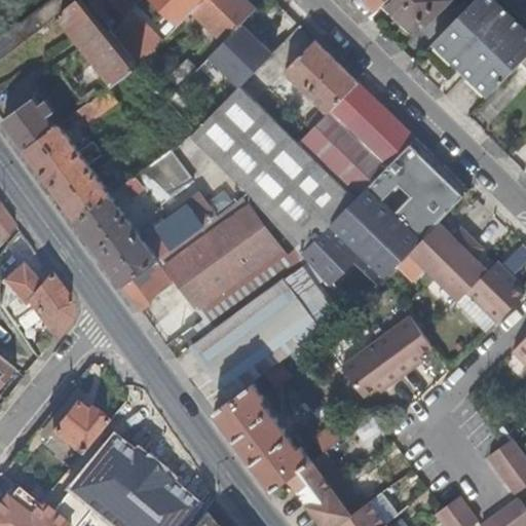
[(48,0),(0,37),(0,58),(62,11),(76,0),(48,0)]
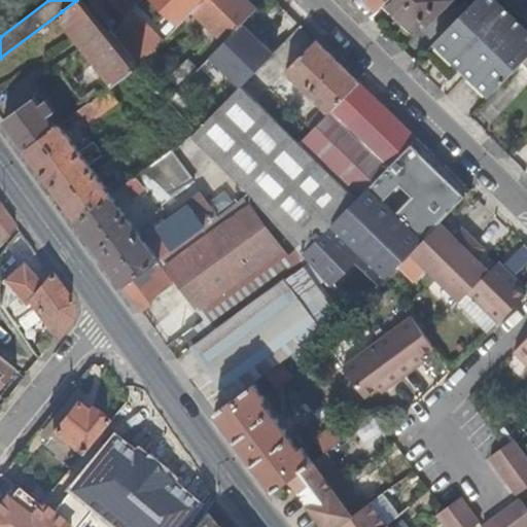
[(85,0),(76,0),(62,11),(118,81),(139,66),(110,29),(86,0),(85,0)]
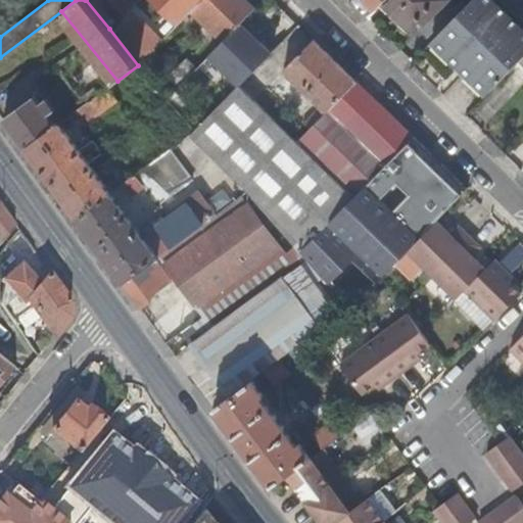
[(85,0),(86,0),(101,0),(120,18),(133,5),(127,0),(85,0)]
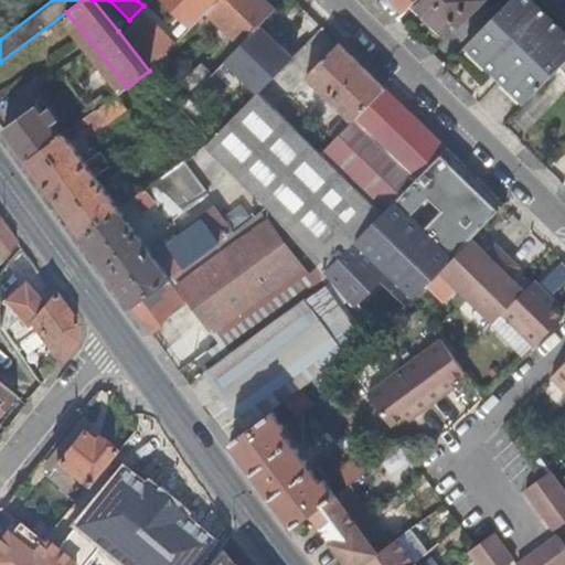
[(93,0),(118,31),(129,20),(109,0),(93,0)]
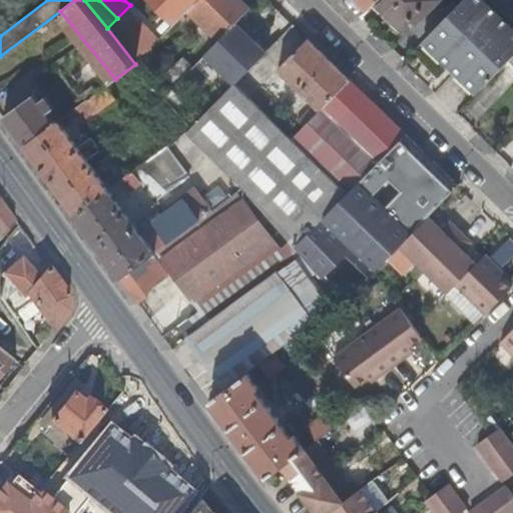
[(198,0),(156,0),(178,21),(189,10),(198,0)]
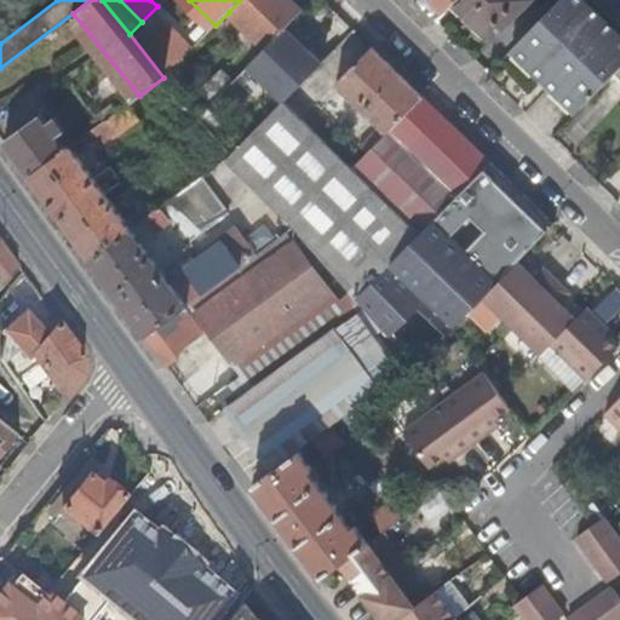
[(302,12),(288,0),(240,0),(229,12),(267,50),(287,27),(302,12)]
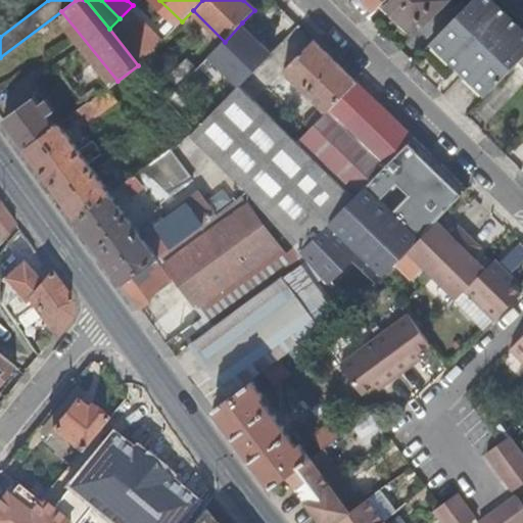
[(365,0),(375,10),(383,3),(385,0),(365,0)]
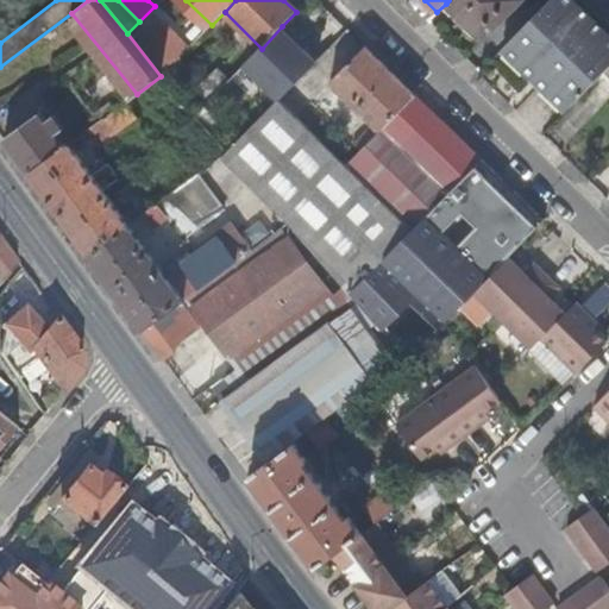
[(449,0),(446,4),(482,39),(521,0),(449,0)]
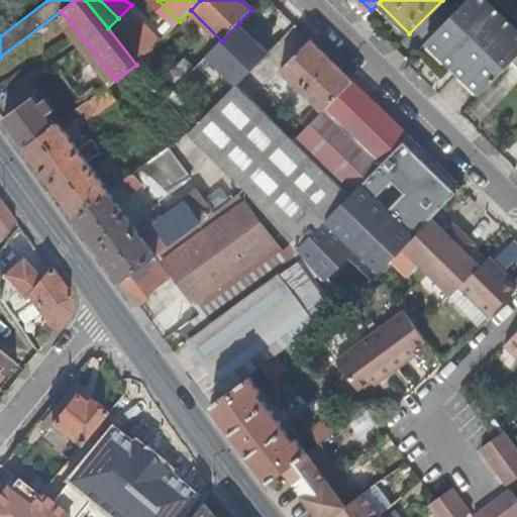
[(516,28),(488,0),(466,0),(430,37),(483,91),(513,60),(516,56),(516,28)]
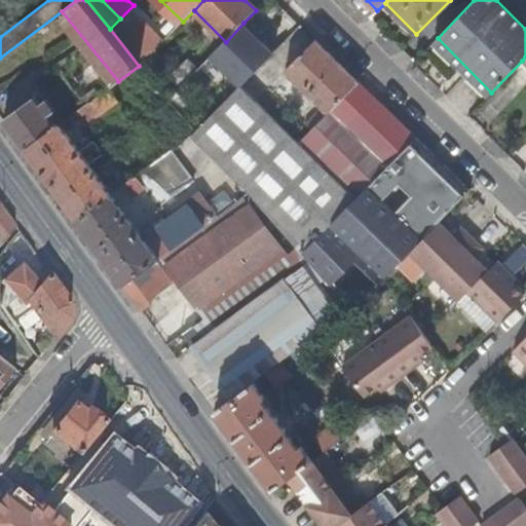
[(274,51),(243,23),(226,42),(211,58),(242,86),(274,51)]
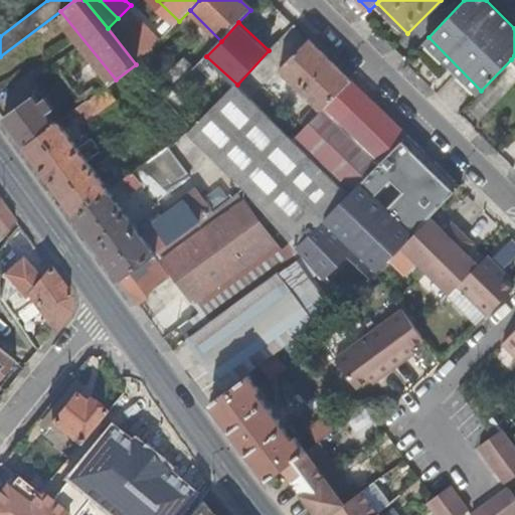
[(310,39),(280,69),(315,104),(321,110),(322,111),(351,79),(310,39)]
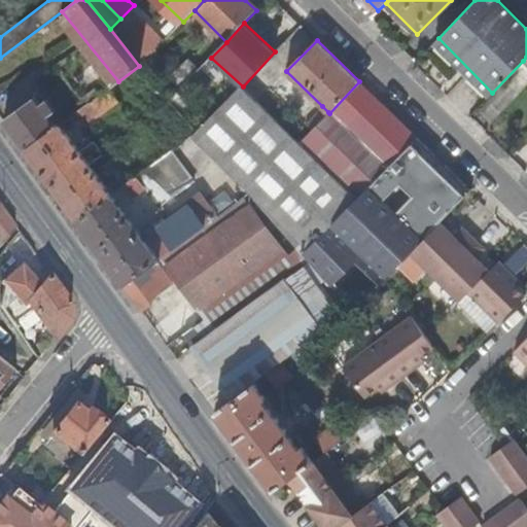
[(118,81),(75,113),(84,126),(150,78),(139,66),(118,81)]
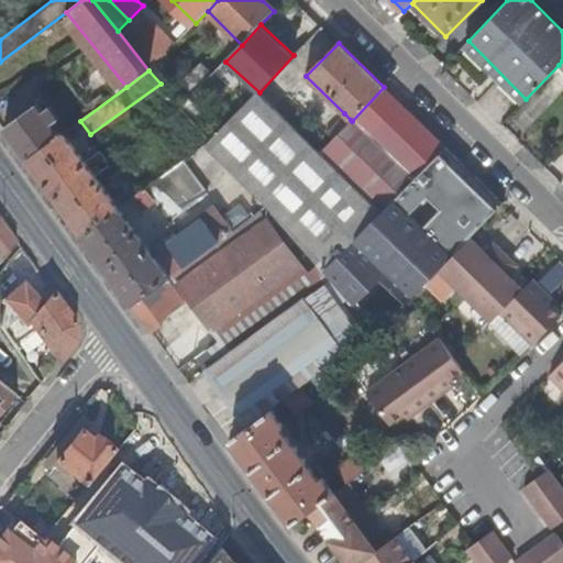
[(446,148),(384,87),(352,121),(334,139),(321,153),(382,213),(416,180),(446,148)]
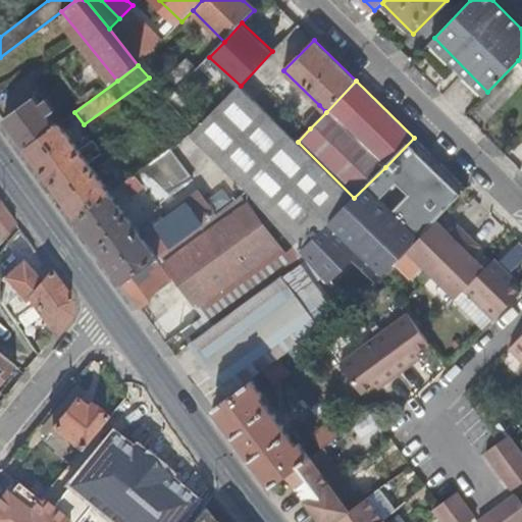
[(298,142),(241,86),(196,132),(192,134),(246,192),(302,252),(354,198),(298,142)]
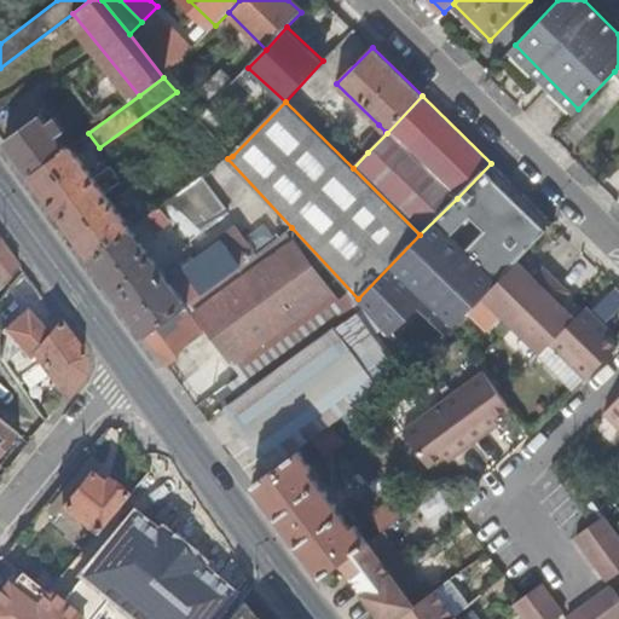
[(42,113),(3,140),(29,175),(68,148),(56,132),(64,126),(56,114),(47,120),(42,113)]
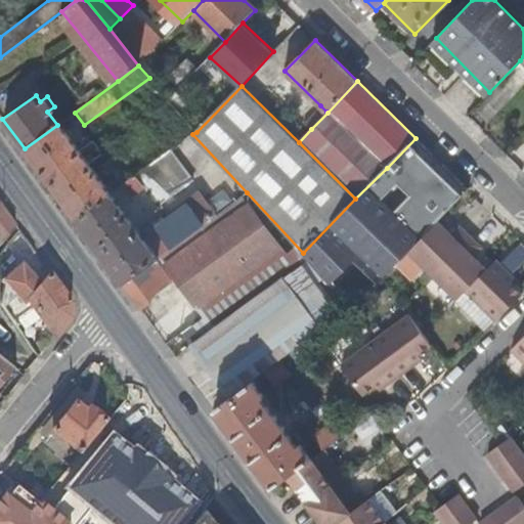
[(304,122),(311,129),(328,113),(326,112),(320,105),(304,122)]
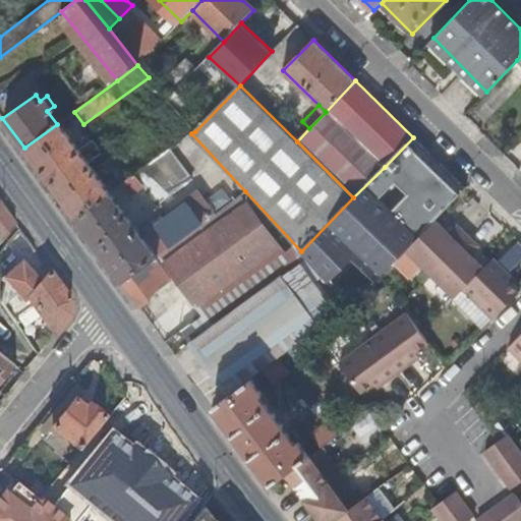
[(111,191),(60,121),(57,124),(24,148),(75,217),(111,191)]
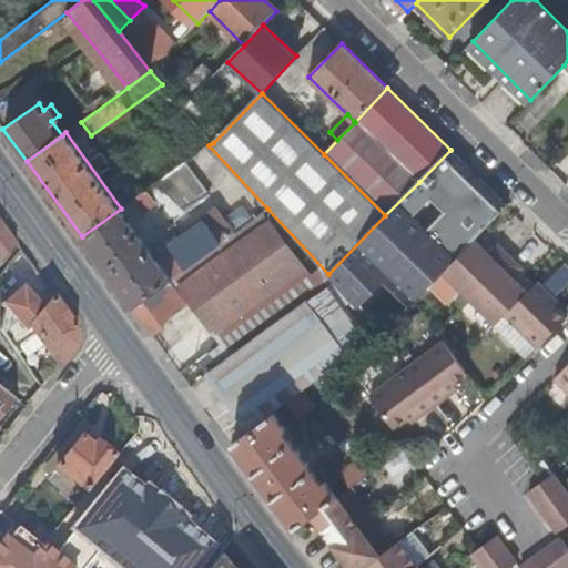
[(450,150),(419,182),(437,199),(468,168),(450,150)]
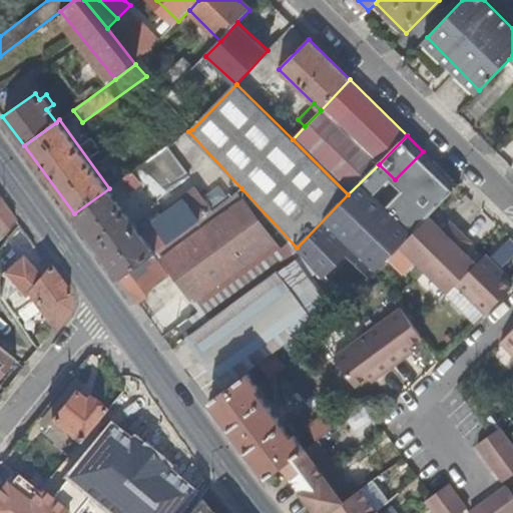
[(429,217),(459,187),(423,151),(395,179),(379,164),(348,194),(297,247),(319,274),(335,292),(345,304),(400,247),(429,217)]
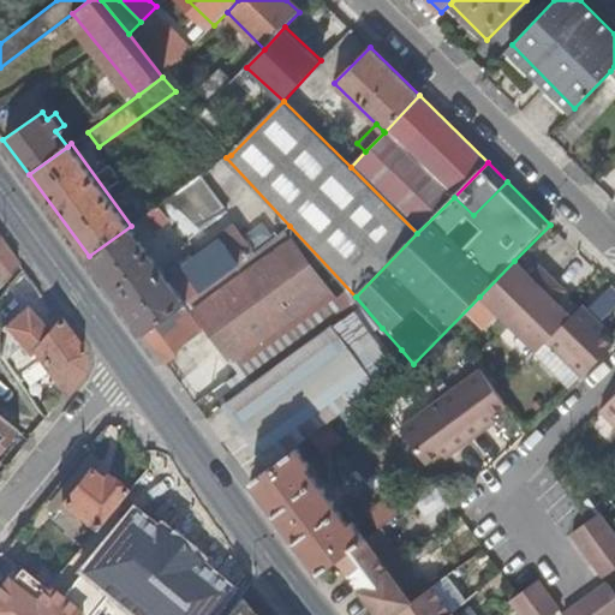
[(174,209),(168,199),(131,226),(89,256),(144,333),(184,304),(190,299),(238,264),(222,242),(169,279),(156,260),(161,256),(157,251),(151,255),(138,236),(151,226),(154,231),(169,219),(167,214),(174,209)]
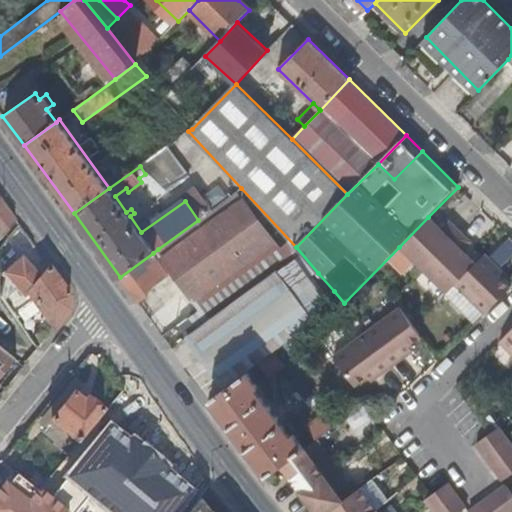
[(198,220),(158,249),(194,298),(196,296),(213,320),(297,260),(311,279),(318,273),(296,247),(241,188),(198,220)]
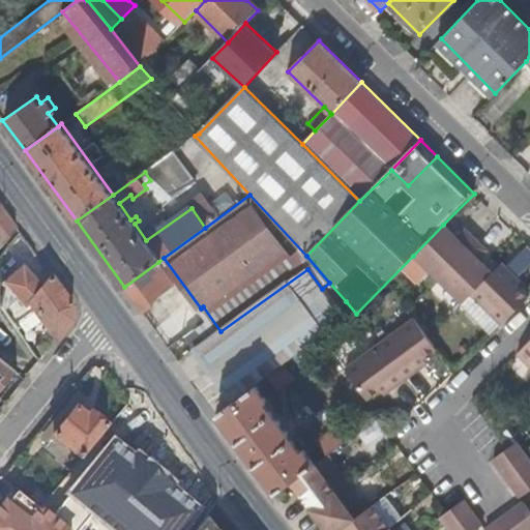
[(0,206),(0,244),(1,246),(16,228),(0,206)]
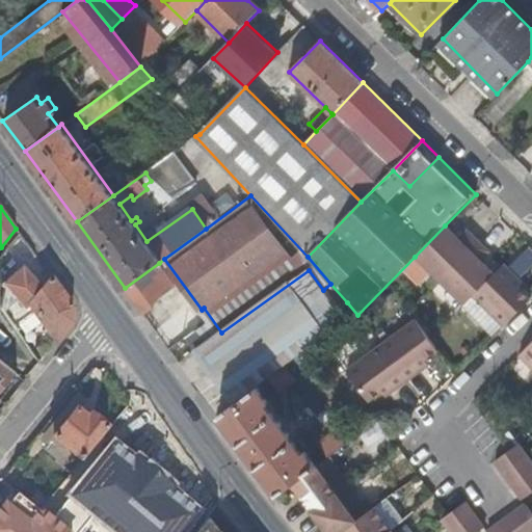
[(445,225),(415,257),(441,282),(479,242),(468,232),(459,240),(445,225)]
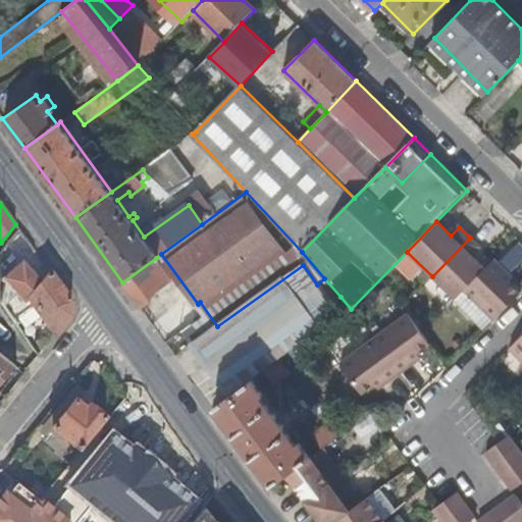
[(470,238),(432,276),(456,301),(465,292),(486,270),(472,257),(480,248),(470,238)]
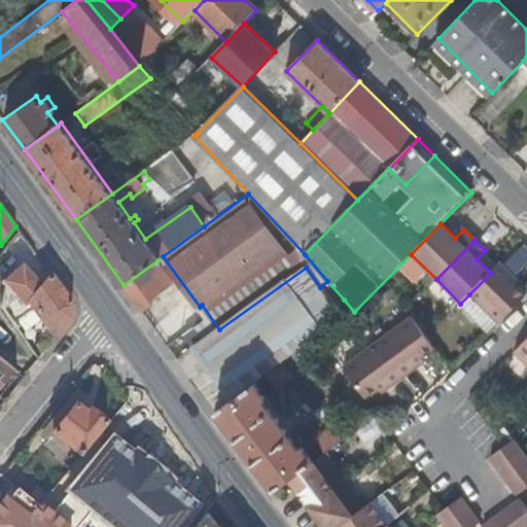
[(173,283),(157,260),(124,285),(143,311),(153,303),(151,301),(147,294),(155,288),(160,294),(173,283)]
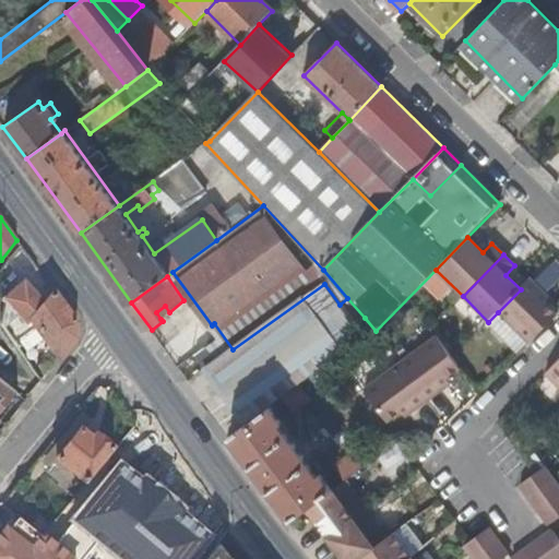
[(22,278),(1,300),(6,305),(1,325),(14,344),(35,326),(59,359),(75,337),(76,322),(54,290),(42,300),(22,278)]
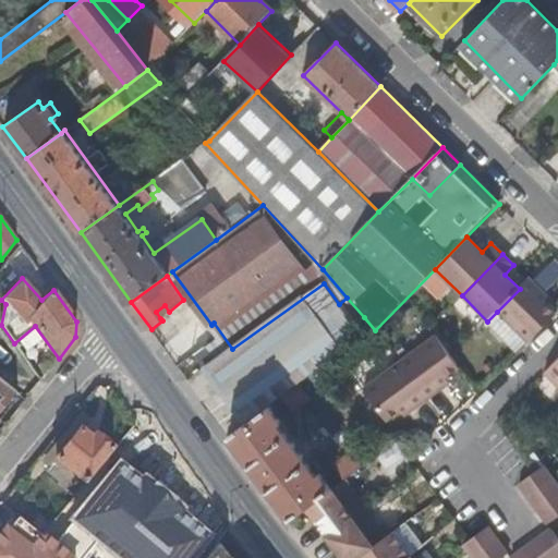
[(497,312),(529,343),(557,315),(545,303),(549,299),(530,279),(520,289),(497,312)]
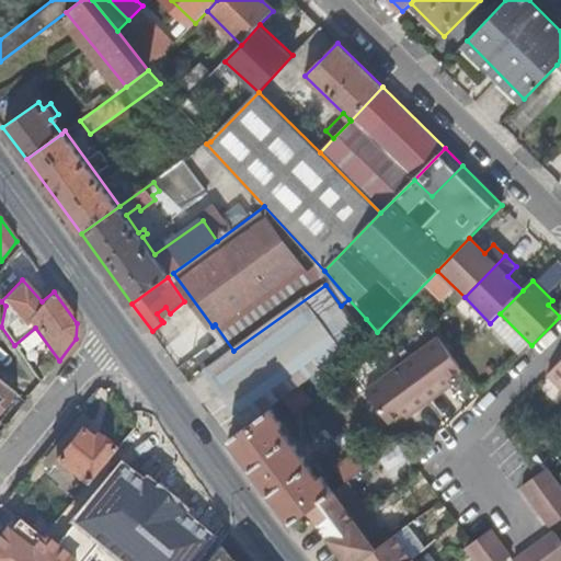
[(377,332),(366,319),(356,327),(341,306),(325,285),(233,351),(218,363),(208,370),(248,425),(272,408),(286,397),(302,386),(377,332)]
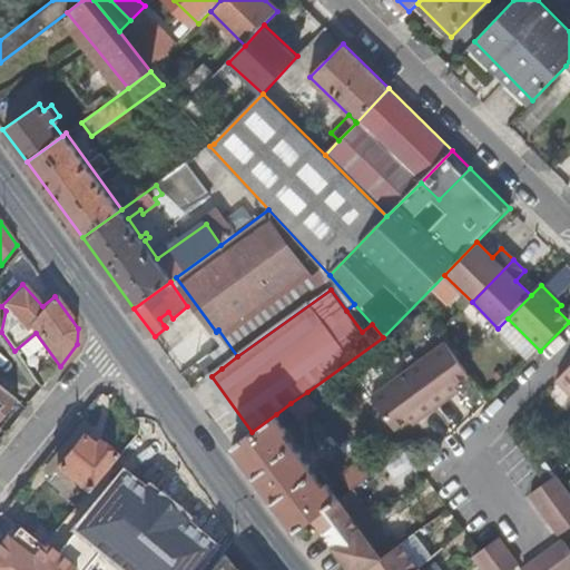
[(164,325),(173,318),(168,312),(159,318),(164,325)]
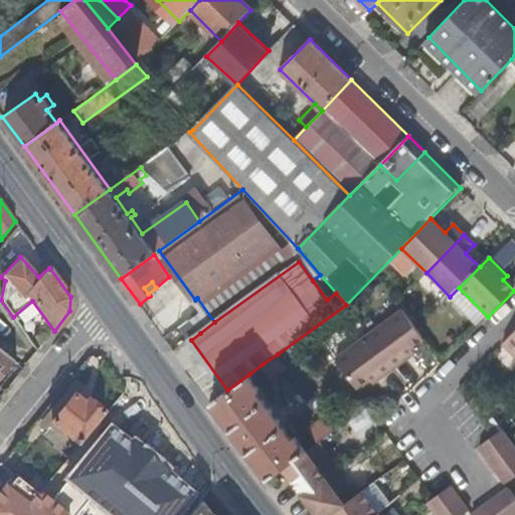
[(402,311),(369,335),(394,369),(415,355),(411,350),(424,341),(402,311)]
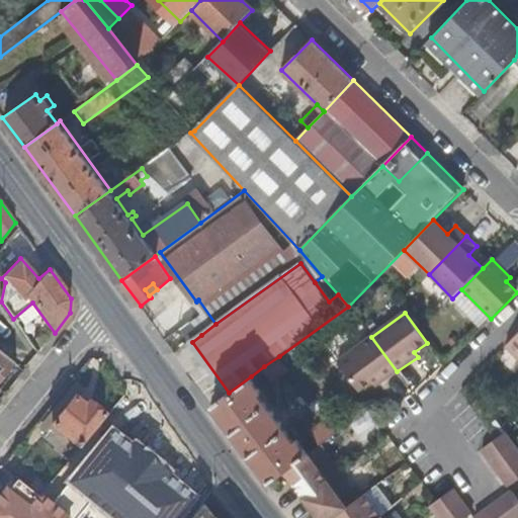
[(192,323),(182,329),(192,342),(201,335),(199,333),(201,331),(197,325),(194,327),(192,323)]
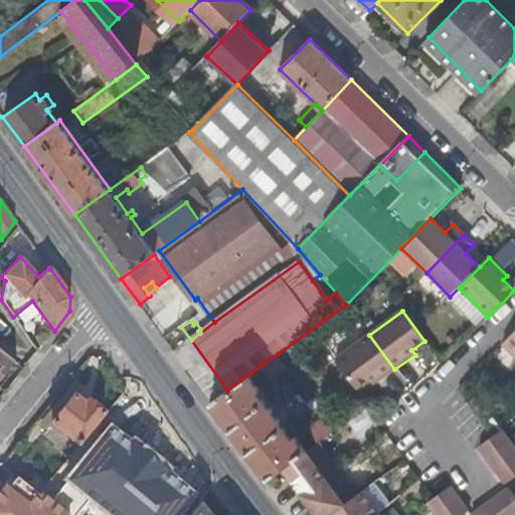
[(514,332),(502,345),(514,357),(514,332)]
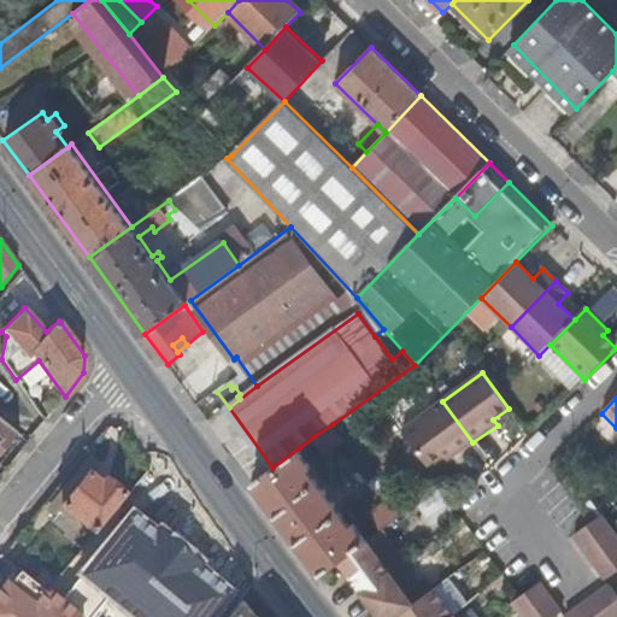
[(442,401),(401,430),(427,466),(442,456),(446,462),(472,442),(442,401)]
